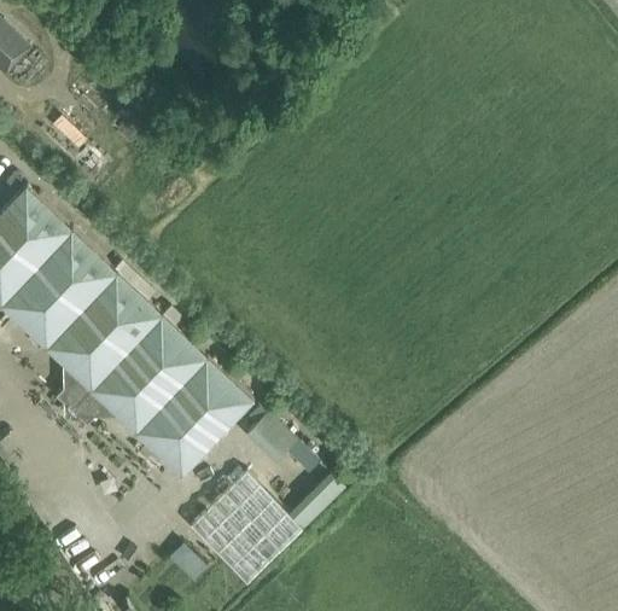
[(0,73),(7,80),(34,52),(0,19),(0,73)]
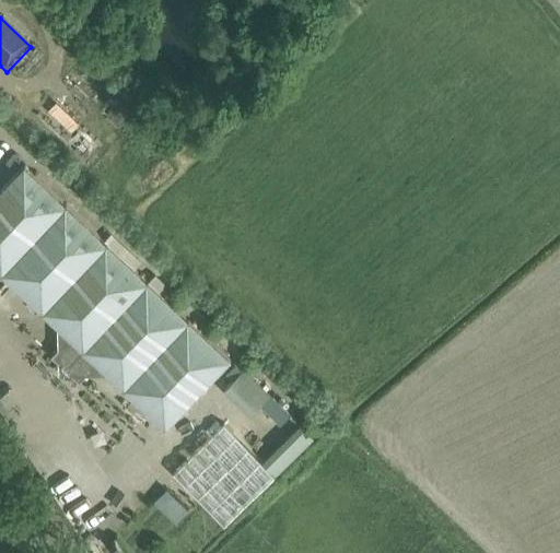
[(96,368),(165,433),(230,364),(24,171),(0,196),(0,277),(69,342),(51,361),(57,366),(79,387),(96,368)]
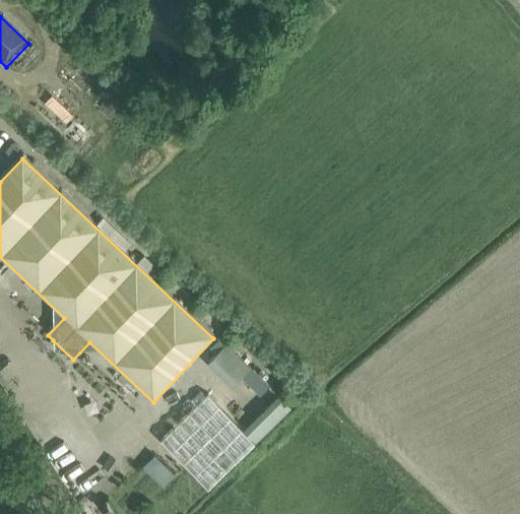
[(224,349),(208,367),(232,389),(249,372),(224,349)]
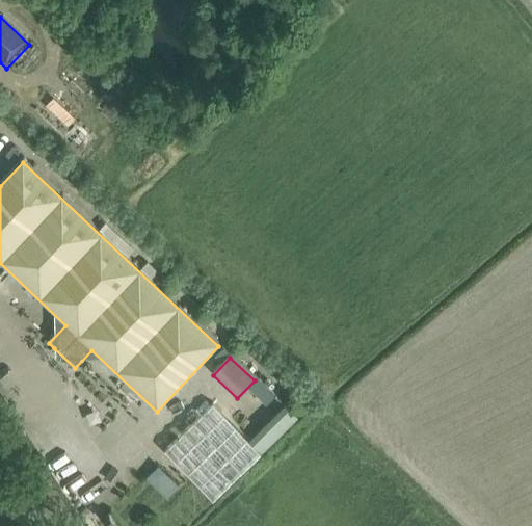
[(296,421),(285,409),(248,444),(212,408),(164,455),(212,503),(260,456),(261,456),(296,421)]
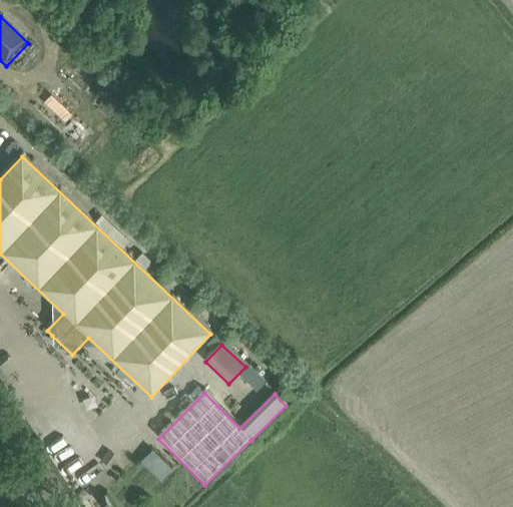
[(163,483),(175,470),(155,452),(143,464),(163,483)]
